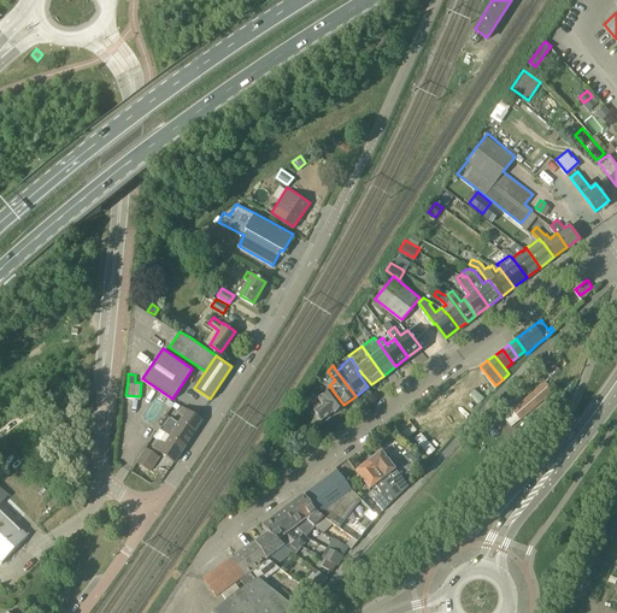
[(545,381),(512,408),(519,417),(552,389),(545,381)]
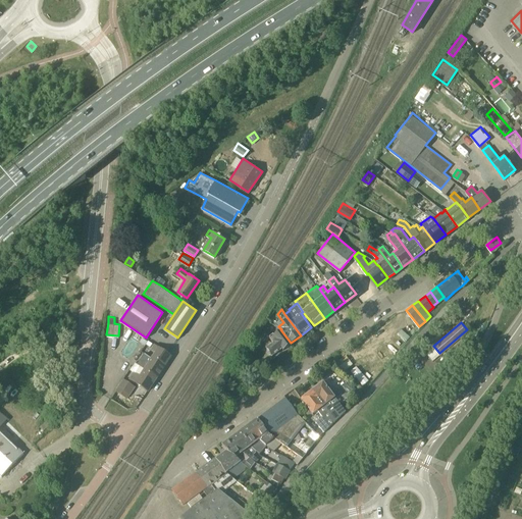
[(283,348),(291,343),(280,329),(274,334),(273,333),(269,336),(273,342),(266,347),(267,348),(267,352),(271,353),(272,354),(282,347),(283,348)]
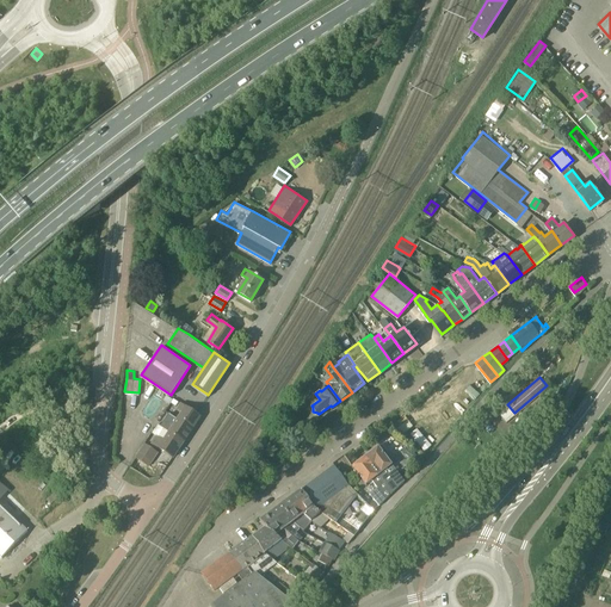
[(199,414),(185,406),(180,401),(177,407),(181,410),(177,417),(191,427),(199,414)]
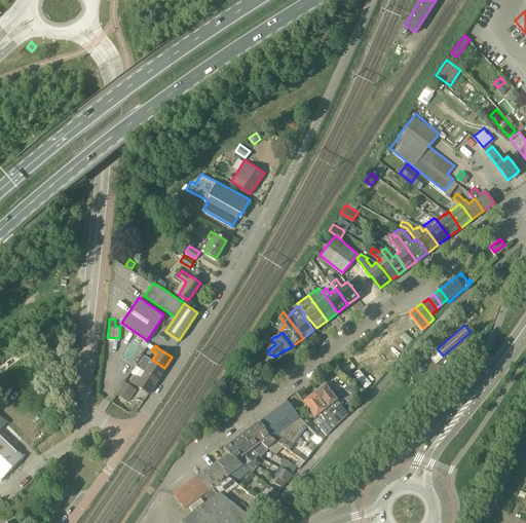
[(258,364),(252,356),(236,370),(243,377),(258,364)]
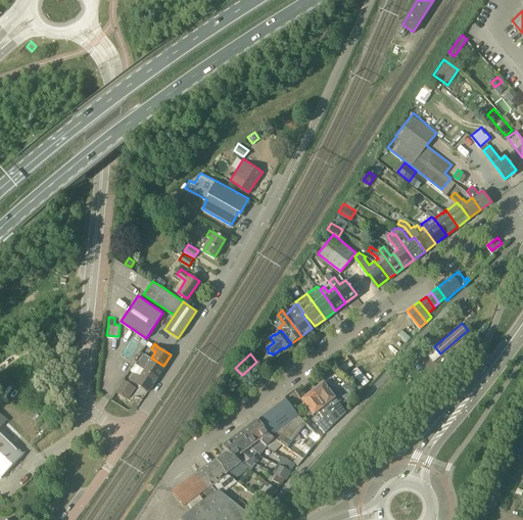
[(156,377),(163,366),(151,358),(145,369),(156,377)]
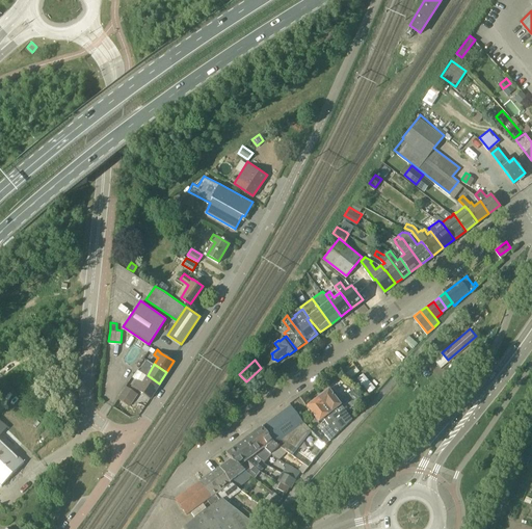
[(357,376),(371,390),(376,385),(364,371),(357,376)]
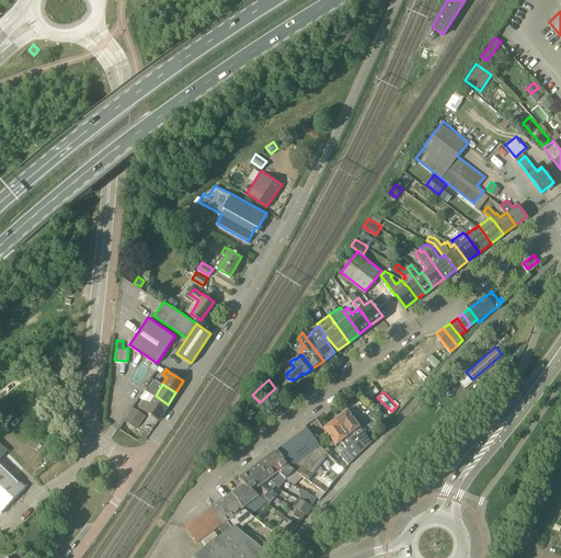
[(159,419),(168,405),(156,396),(150,403),(144,398),(138,406),(159,419)]
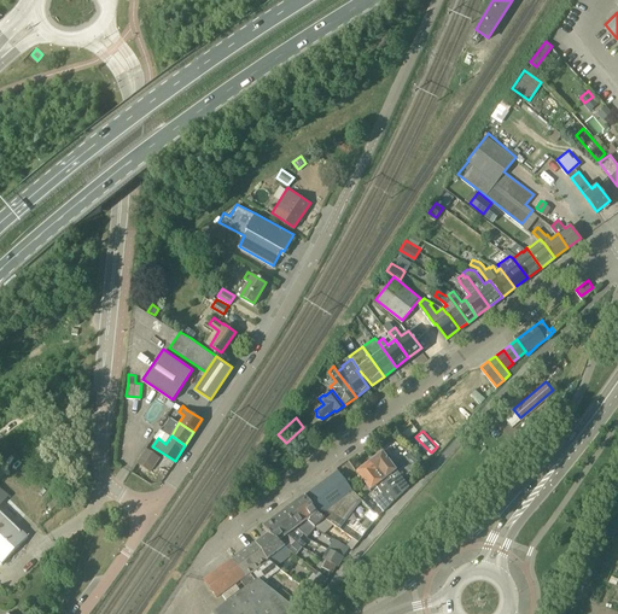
[(150,469),(159,455),(146,448),(138,461),(150,469)]
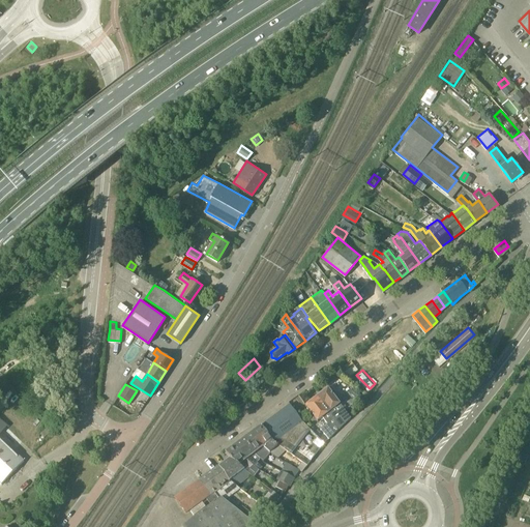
[(341,427),(351,416),(350,415),(345,420),(334,406),(340,402),(328,386),(317,394),(340,426),(341,427)]
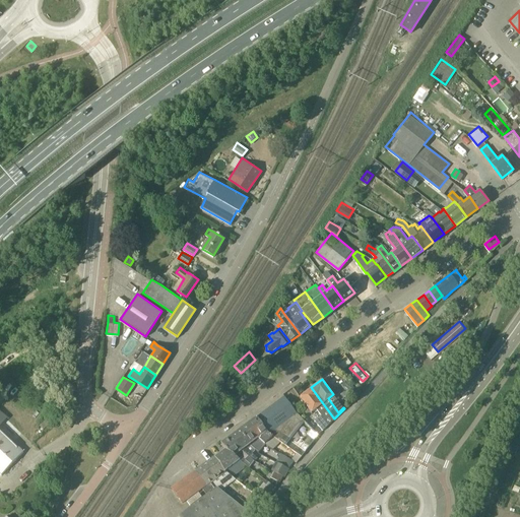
[(352,392),(355,394),(362,388),(359,385),(352,392)]
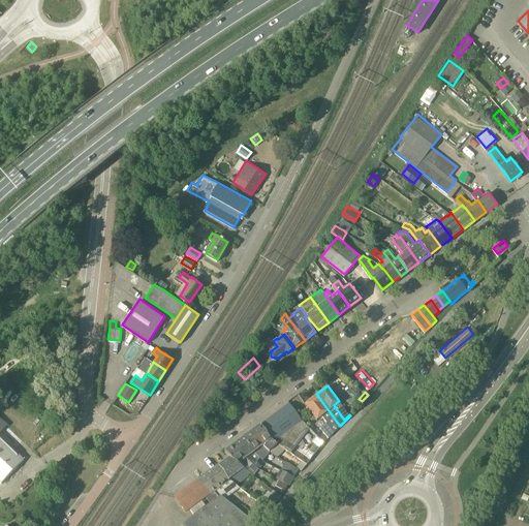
[(329,436),(339,425),(316,394),(305,403),(317,419),(321,414),(330,425),(322,430),(329,436)]
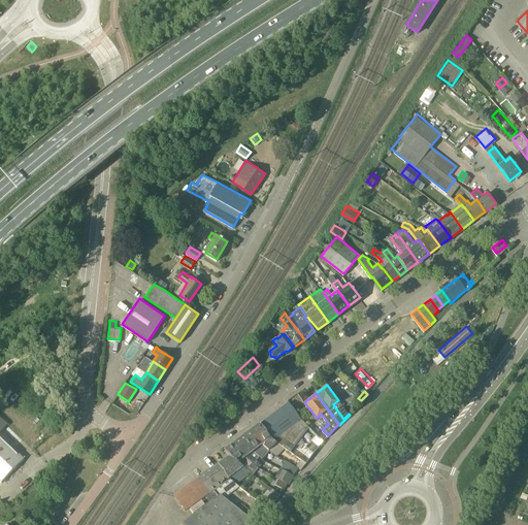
[(271,436),(278,441),(301,458),(306,462),(323,440),(302,420),(289,401),(260,422),(271,437),(271,436)]
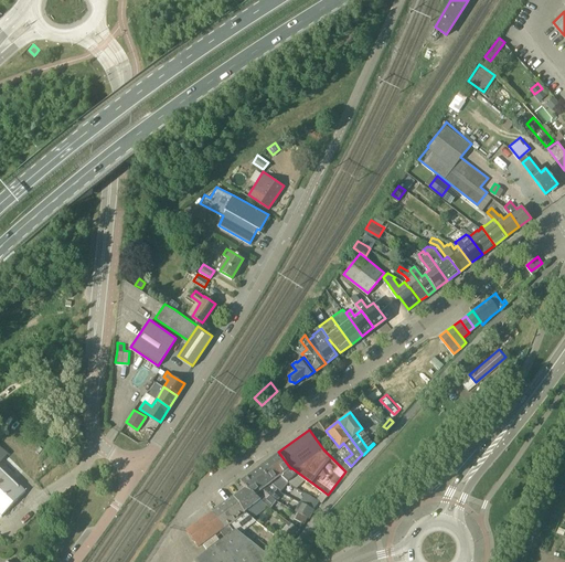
[(292,478),(298,473),(290,467),(290,468),(278,452),(269,458),(281,475),(288,481),(292,478)]
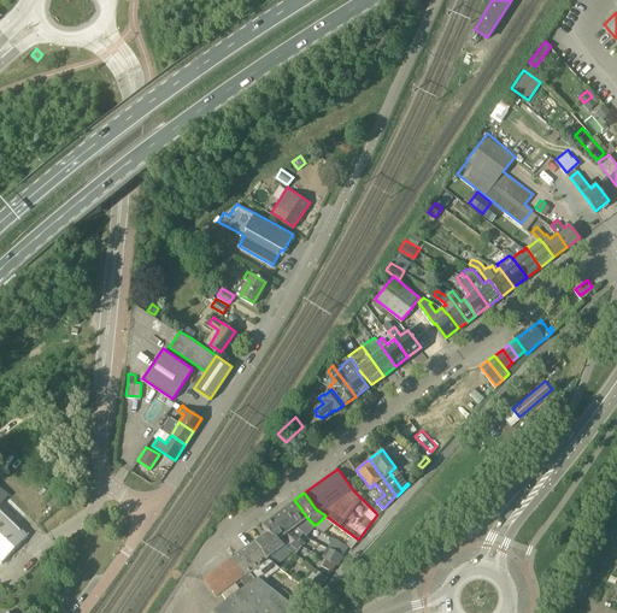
[(315,525),(307,518),(294,500),(285,507),(297,525),(303,531),(307,528),(310,529),(315,532),(313,532),(334,543),(336,538),(317,528),(315,525)]
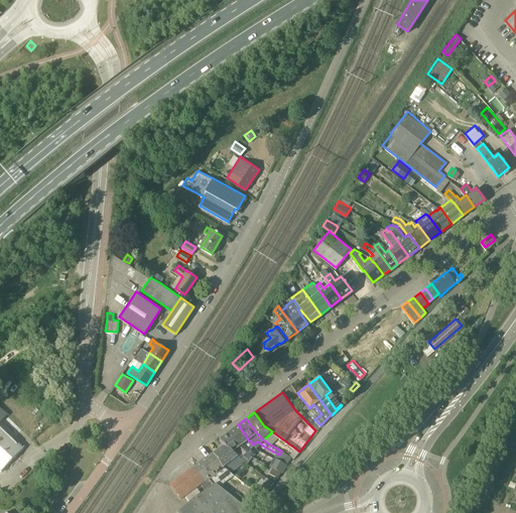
[(23,446),(0,423),(0,468),(2,470),(23,446)]
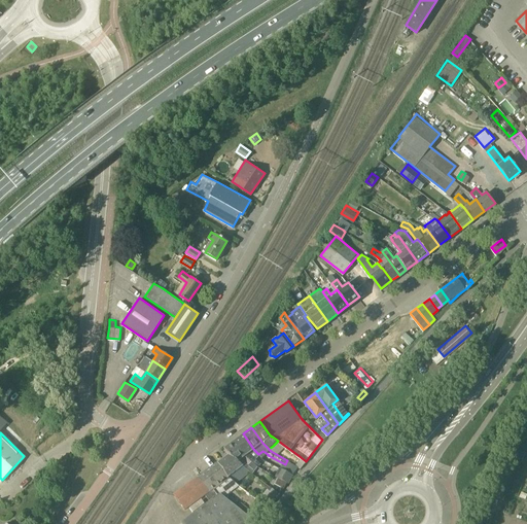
[(243,433),(235,440),(245,455),(257,464),(257,465),(258,465),(260,462),(255,458),(258,454),(253,449),(243,433)]
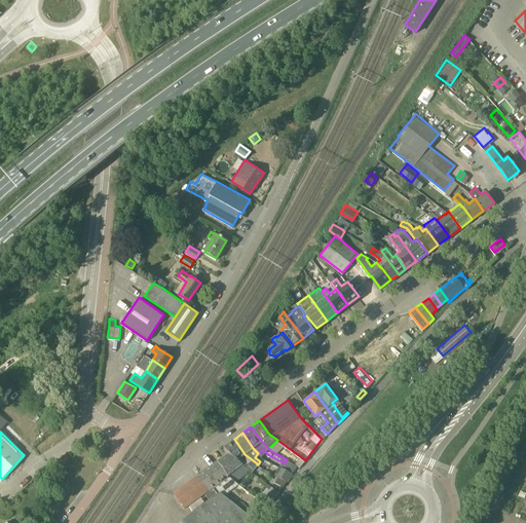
[(252,471),(257,464),(257,463),(245,454),(234,439),(224,447),(226,450),(249,469),(252,471)]
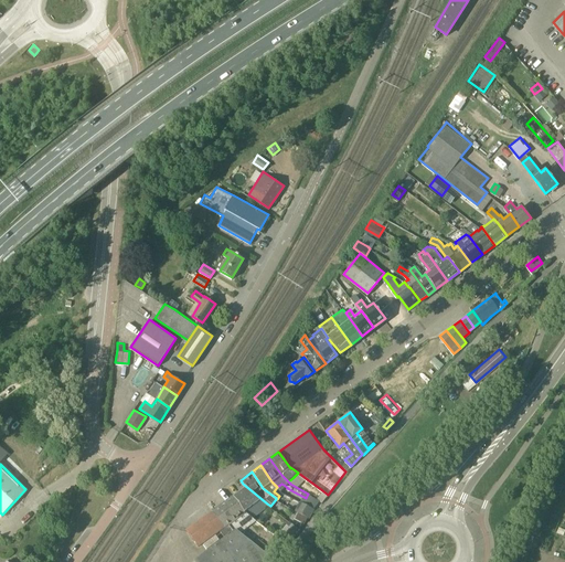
[(267,504),(243,484),(246,488),(235,496),(245,510),(249,513),(252,516),(267,504)]
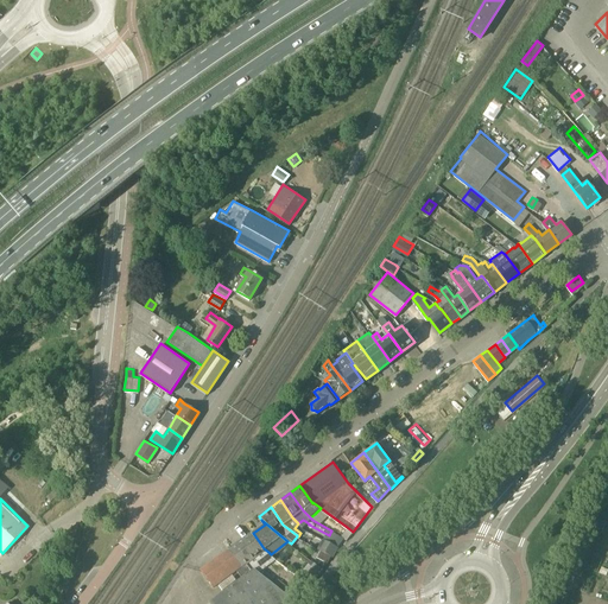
[(353,532),(347,527),(341,535),(347,539),(353,532)]
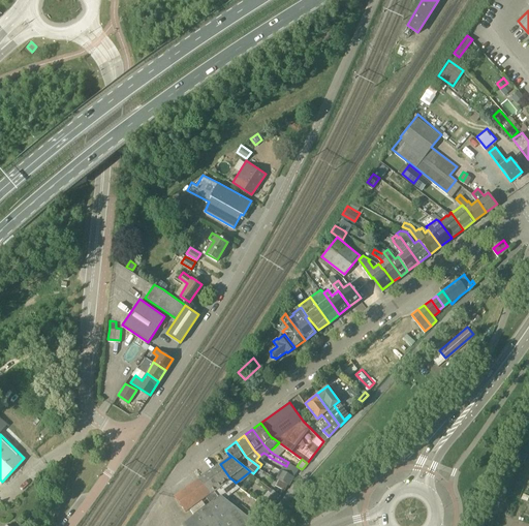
[(220,464),(199,477),(210,492),(214,489),(218,492),(234,481),(229,477),(220,464)]
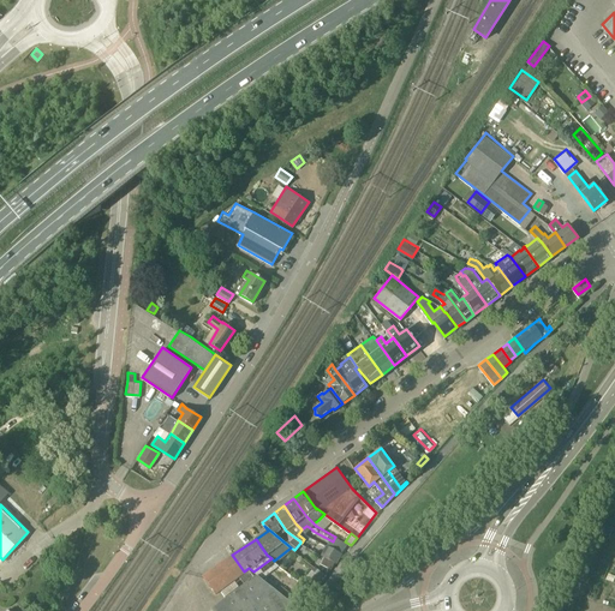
[(341,552),(330,546),(326,543),(321,553),(334,561),(336,562),(341,552)]
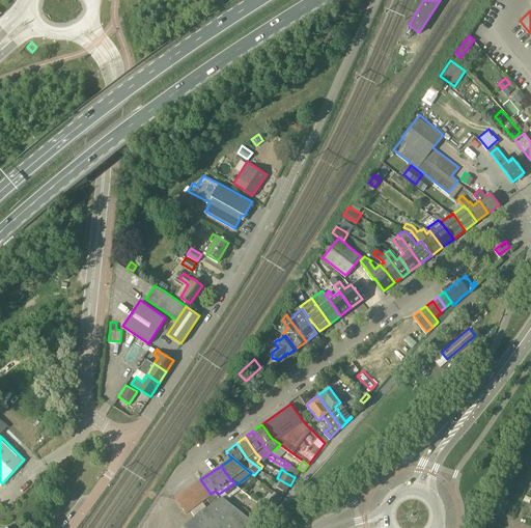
[(277,478),(275,477),(273,481),(277,483),(276,485),(285,491),(288,484),(277,478)]
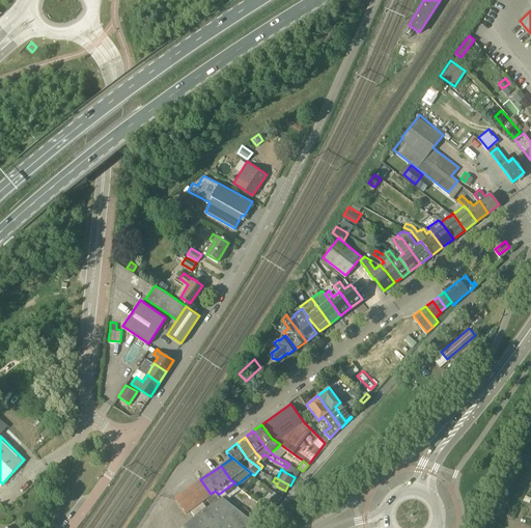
[(255,527),(258,525),(239,509),(219,494),(215,491),(211,494),(200,479),(175,498),(187,511),(206,497),(212,503),(182,525),(184,527),(255,527)]
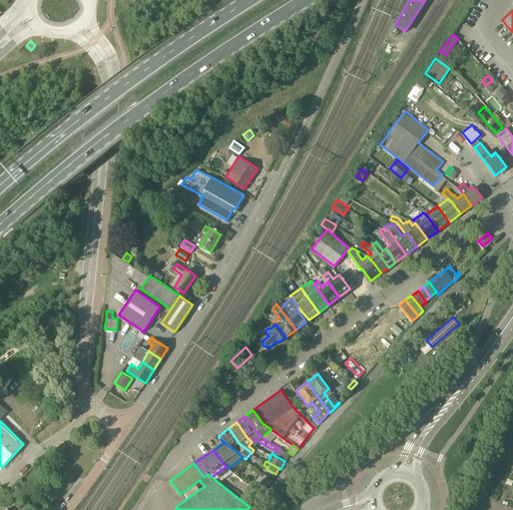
[(268,485),(272,479),(263,472),(259,477),(268,485)]
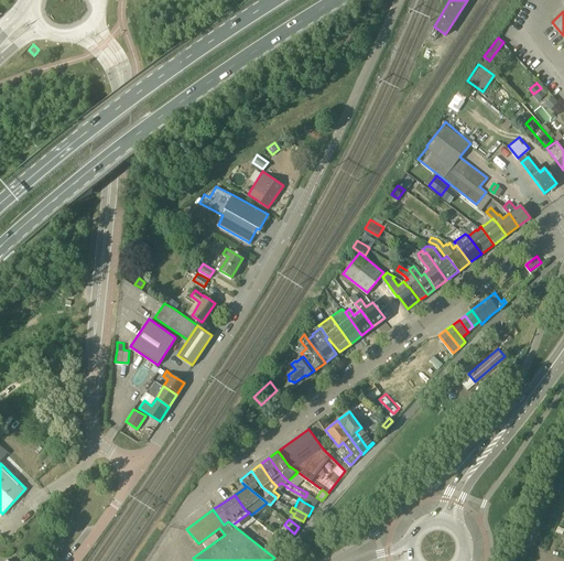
[(286,542),(294,533),(284,525),(277,533),(277,535),(286,542)]
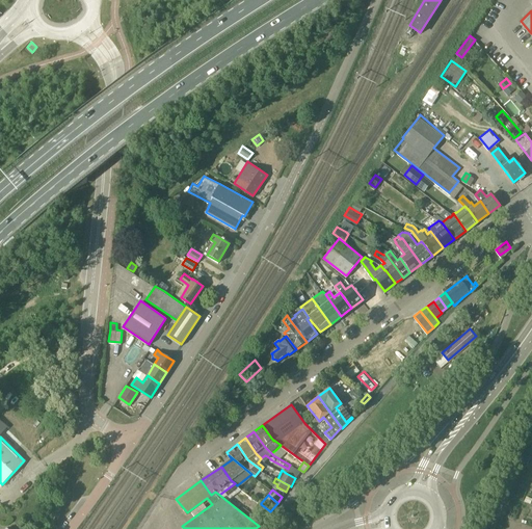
[(261,504),(261,503),(260,503),(253,512),(243,505),(239,510),(259,526),(270,511),(261,504)]
